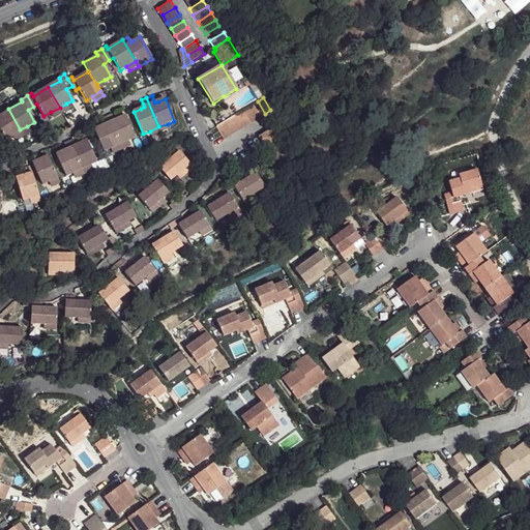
[(258,101),(251,106),(258,118),(265,114),(258,101)]
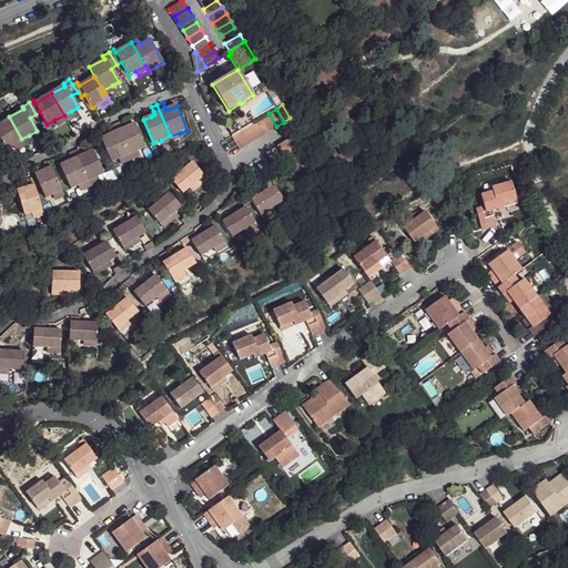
[(67,121),(74,117),(71,111),(64,115),(67,121)]
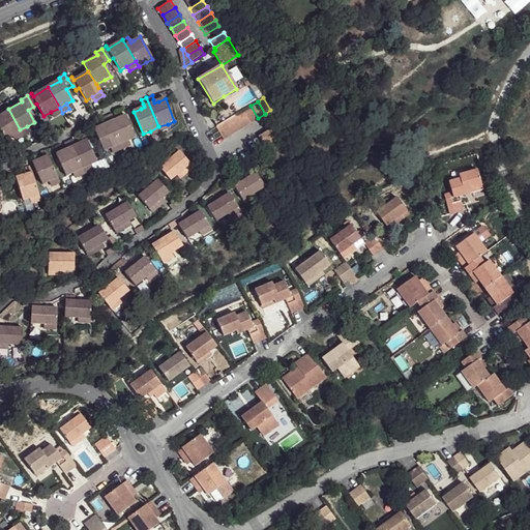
[(251,106),(244,110),(252,122),(258,118),(251,106)]
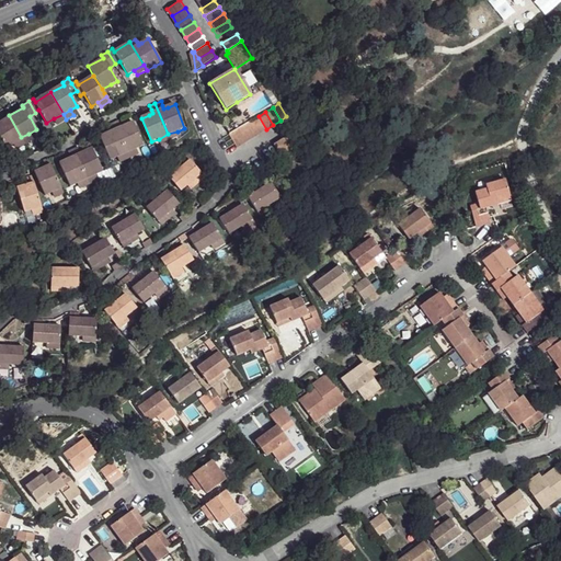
[(64,114),(54,118),(57,125),(66,119),(64,114)]
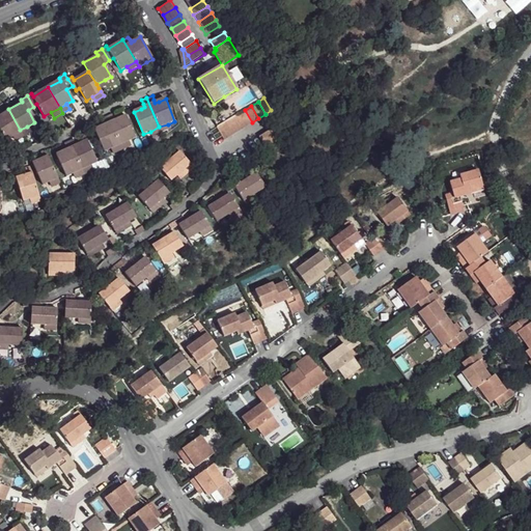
[(0,129),(5,139),(12,135),(20,130),(8,109),(0,113),(0,129)]
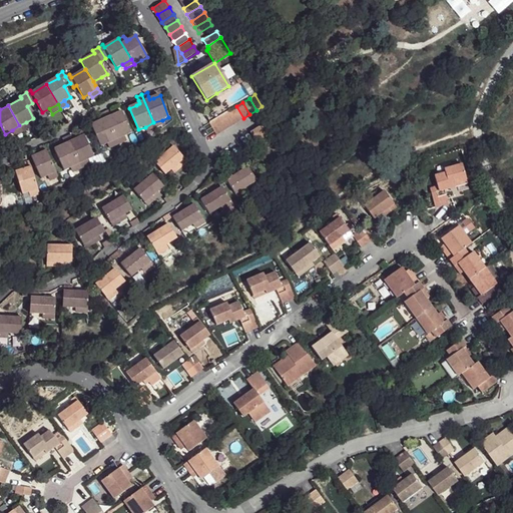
[(236,106),(230,110),(237,123),(243,118),(236,106)]
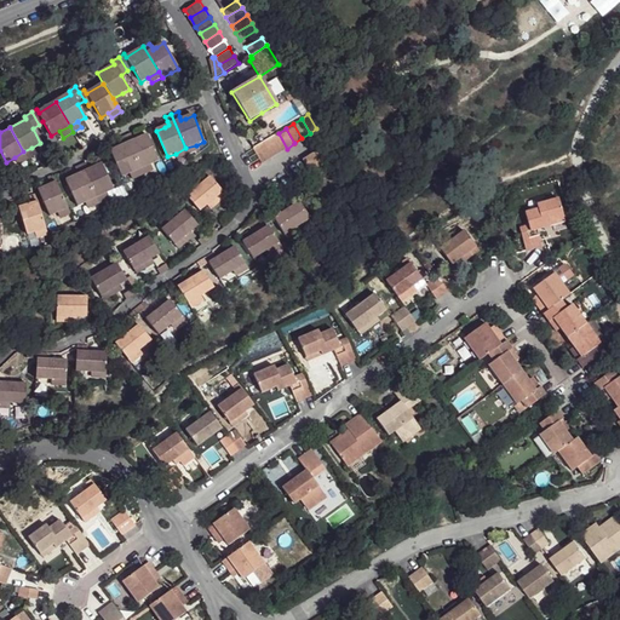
[(136,141),(135,137),(132,132),(126,136),(141,170),(151,166),(160,162),(149,135),(141,138),(136,141)]
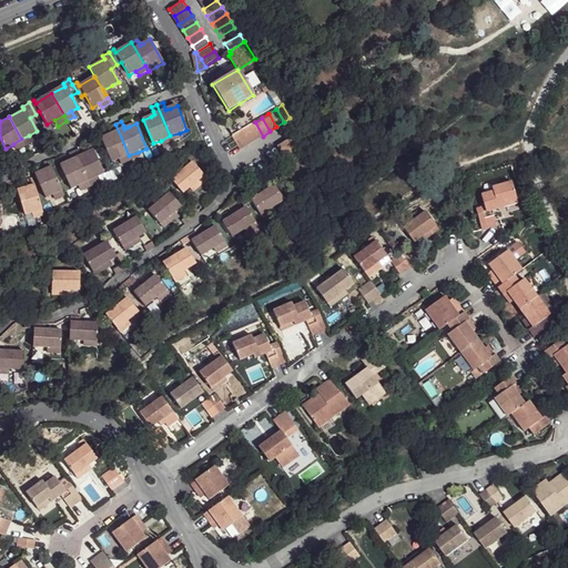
[(255,122),(247,128),(256,141),(263,137),(255,122)]
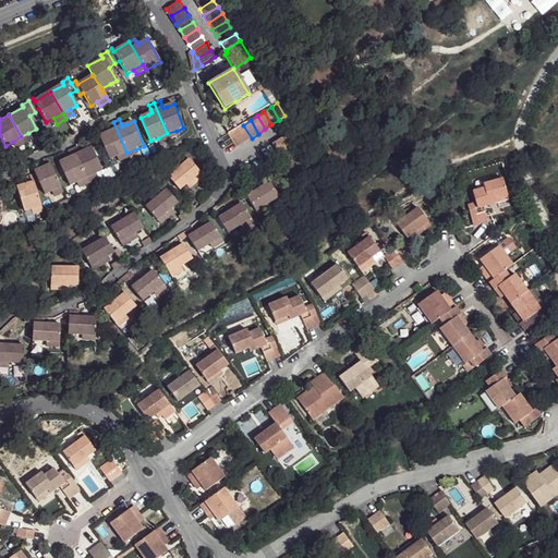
[(113,122),(109,124),(110,128),(112,131),(108,133),(100,136),(110,160),(119,156),(126,153),(113,122)]
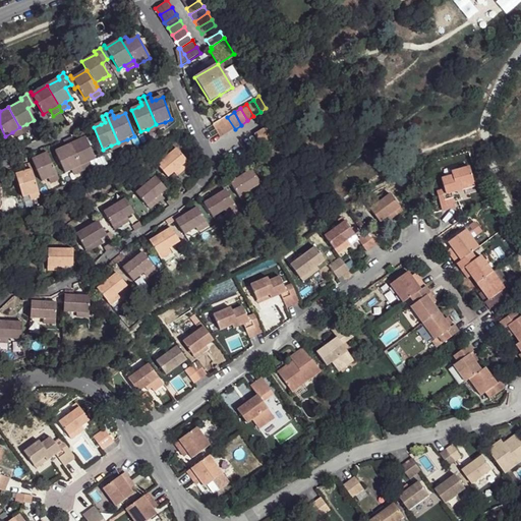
[(227,117),(221,120),(228,132),(235,129),(227,117)]
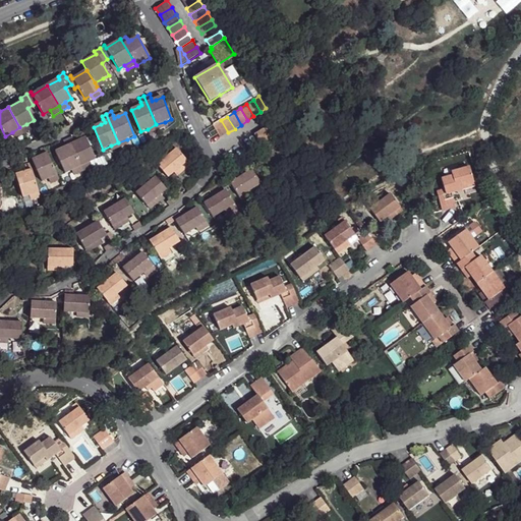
[(221,120),(214,125),(218,132),(221,137),(228,132),(221,120)]
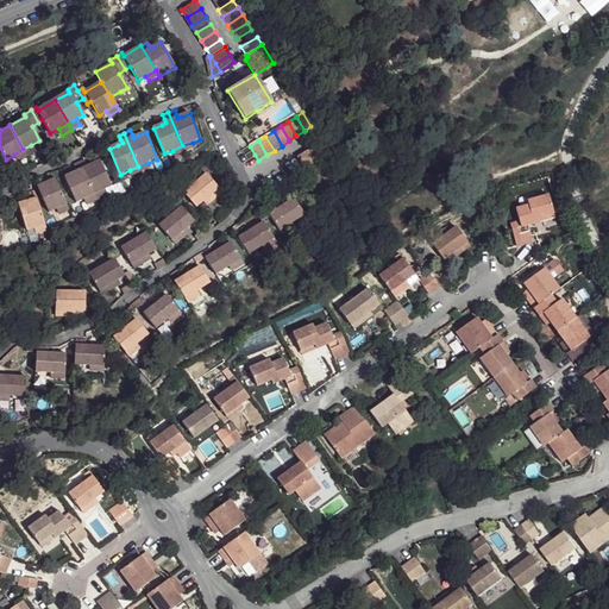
[(321,142),(313,148),(321,161),(330,155),(321,142)]
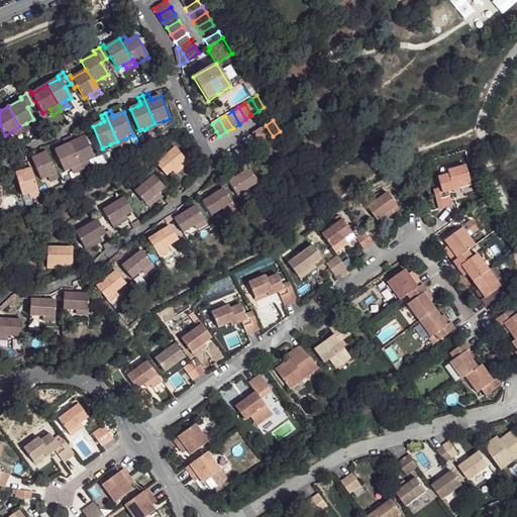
[(146,128),(147,132),(156,128),(154,123),(146,128)]
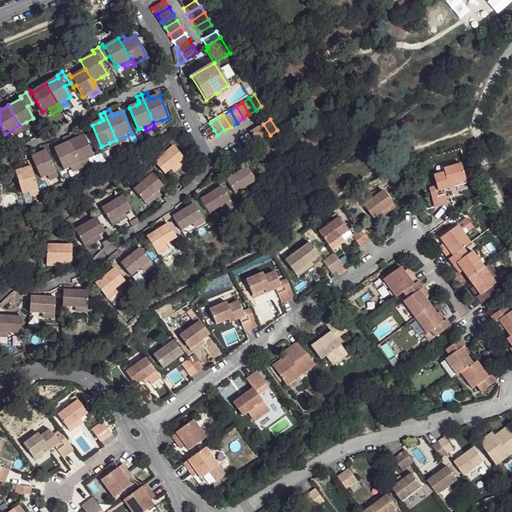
[(210,123),(204,127),(209,134),(214,130),(210,123)]
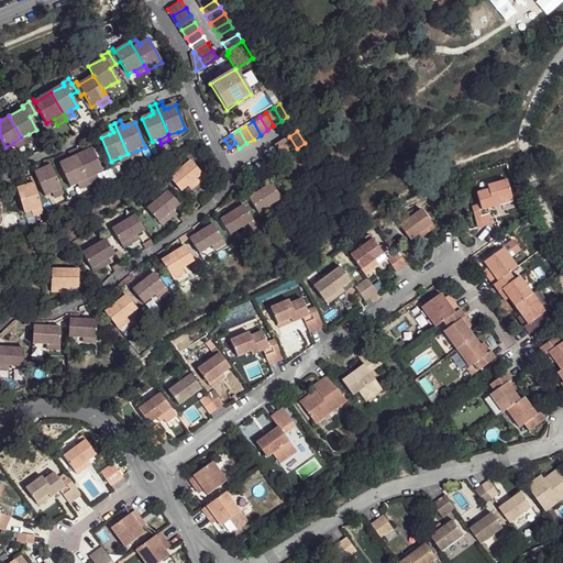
[(289,136),(282,141),(289,153),(297,148),(289,136)]
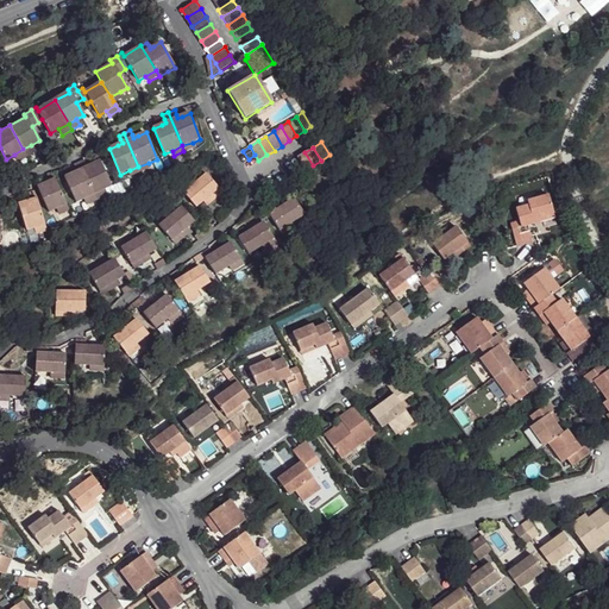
[(23,149),(14,155),(18,161),(26,154),(23,149)]
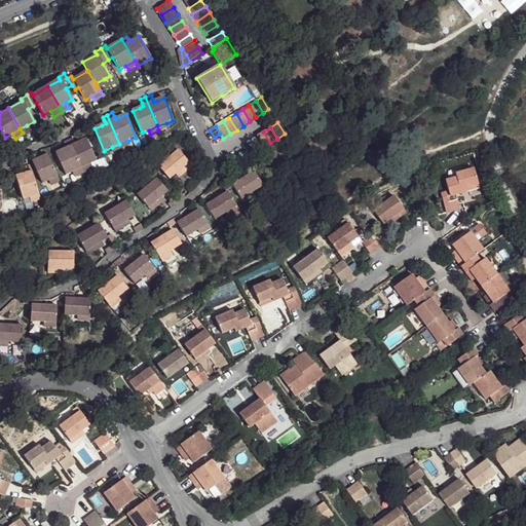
[(263,132),(257,136),(264,147),(270,143),(263,132)]
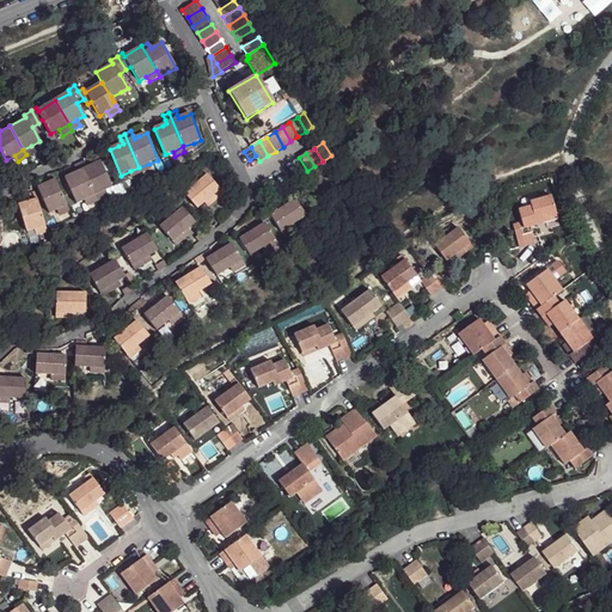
[(89,166),(87,164),(86,161),(80,163),(95,194),(106,189),(112,187),(101,160),(92,165),(89,166)]
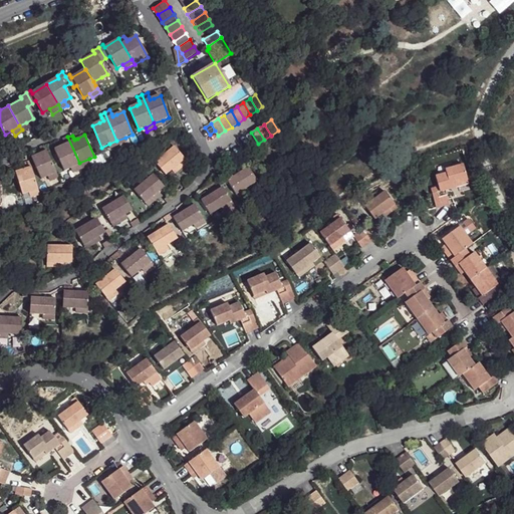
[(67,137),(62,140),(63,142),(64,145),(60,146),(54,149),(63,170),(69,168),(79,163),(67,137)]
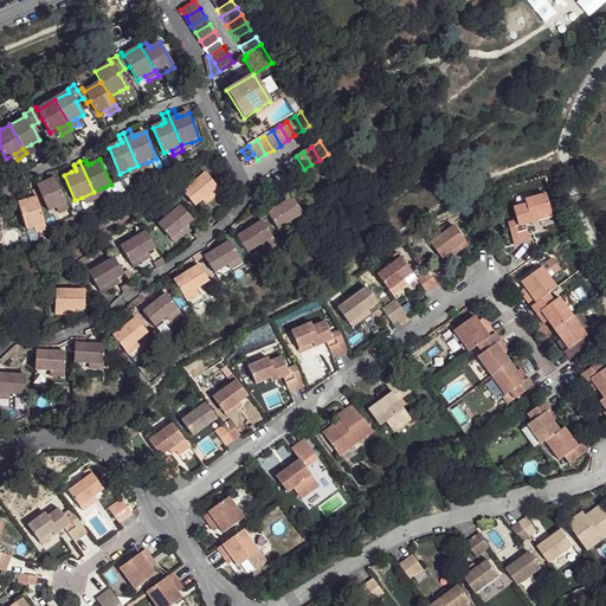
[(204,169),(180,187),(194,206),(205,199),(218,188),(204,169)]
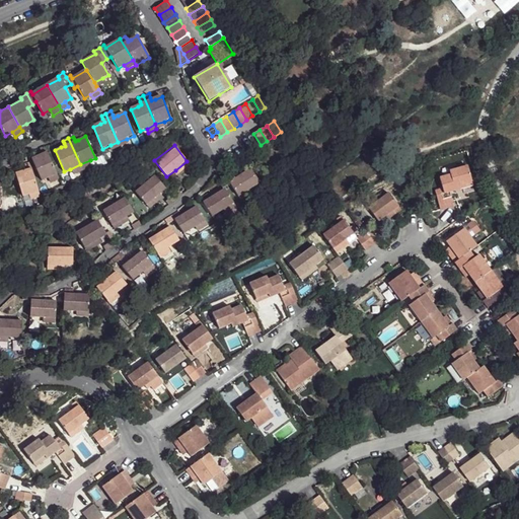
[(41,180),(48,177),(57,172),(45,146),(40,148),(41,151),(42,153),(38,155),(30,157),(41,180)]
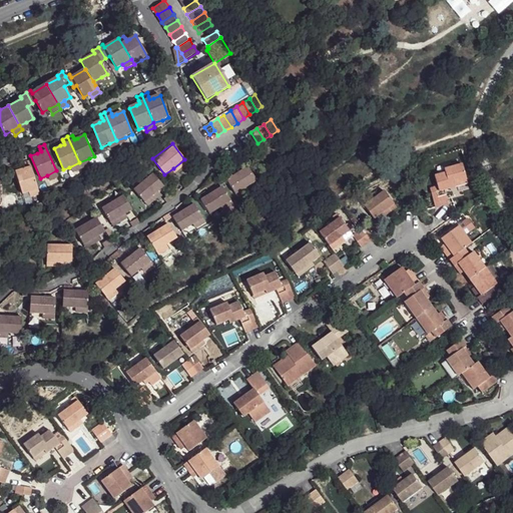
[(244,160),(246,164),(252,161),(249,156),(244,160)]
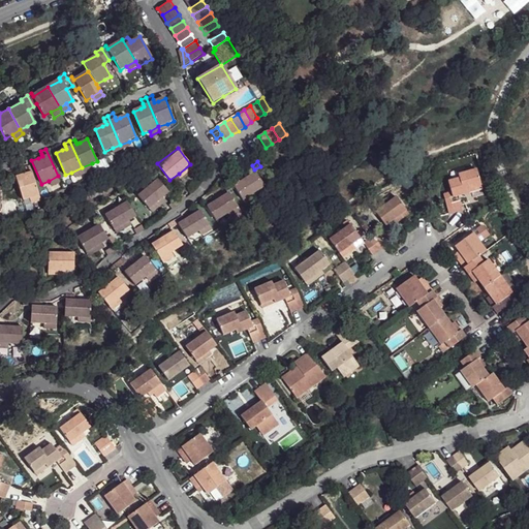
[(84,174),(94,168),(92,163),(82,167),(84,174)]
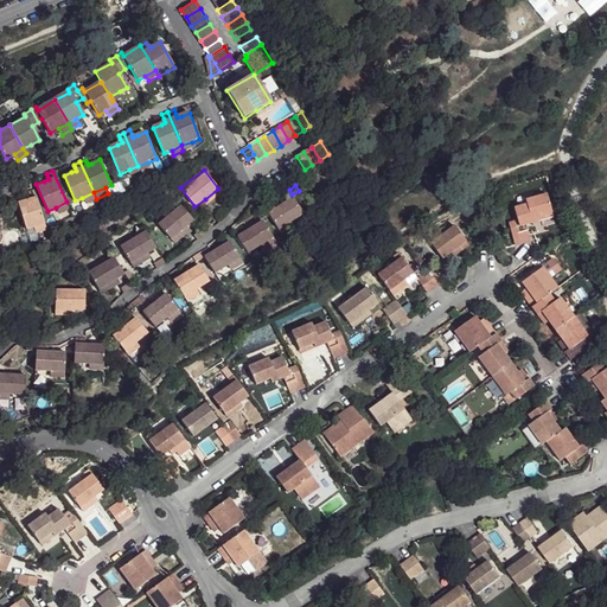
[(209,204),(223,195),(218,189),(205,199),(209,204)]
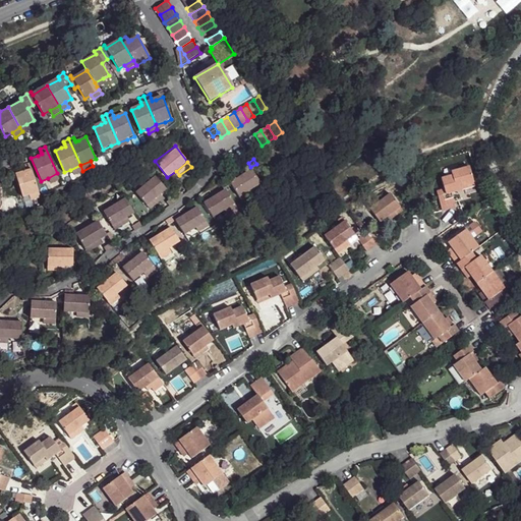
[(17,173),(11,175),(17,196),(25,194),(35,191),(25,164),(20,165),(21,169),(22,172),(17,173)]
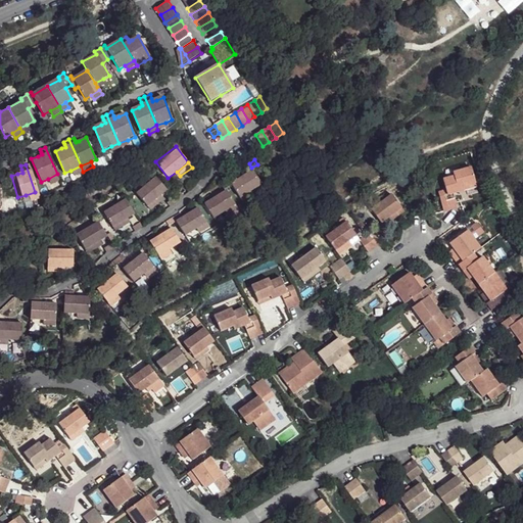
[(81,165),(70,171),(74,176),(83,172),(81,165)]
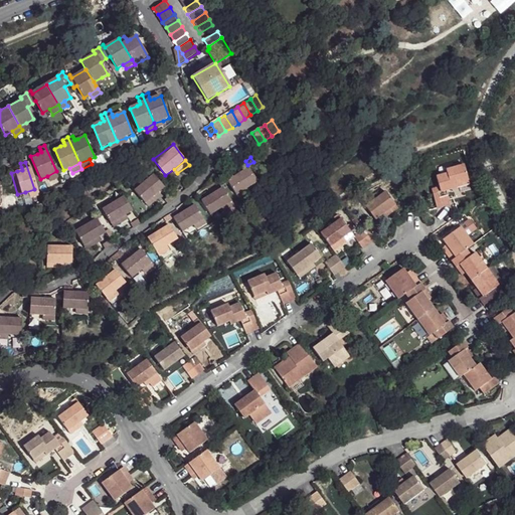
[(463,163),(446,168),(447,173),(435,176),(438,186),(431,188),(437,207),(451,203),(447,189),(453,187),(451,183),(468,178),(463,163)]
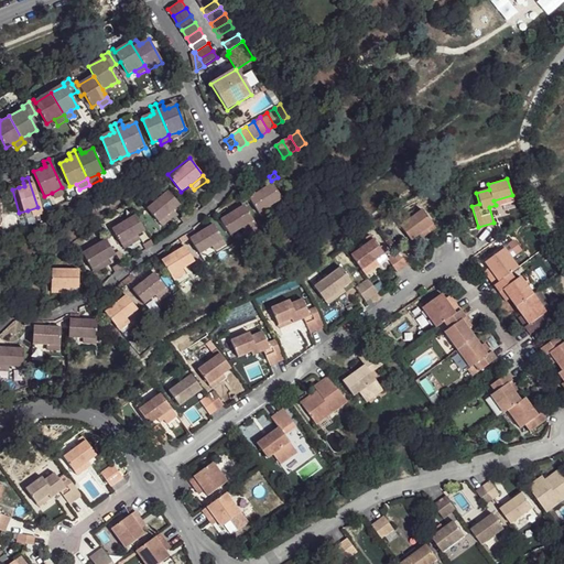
[(250,198),(260,215),(273,207),(285,201),(273,184),(250,198)]
